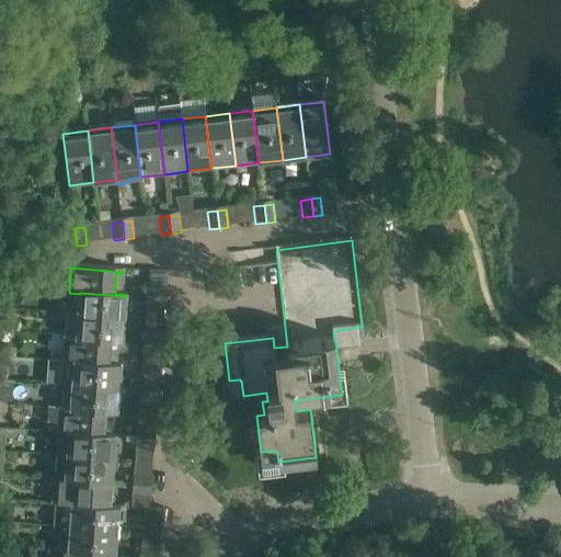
[(148,287),(148,297),(165,299),(165,290),(148,287)]
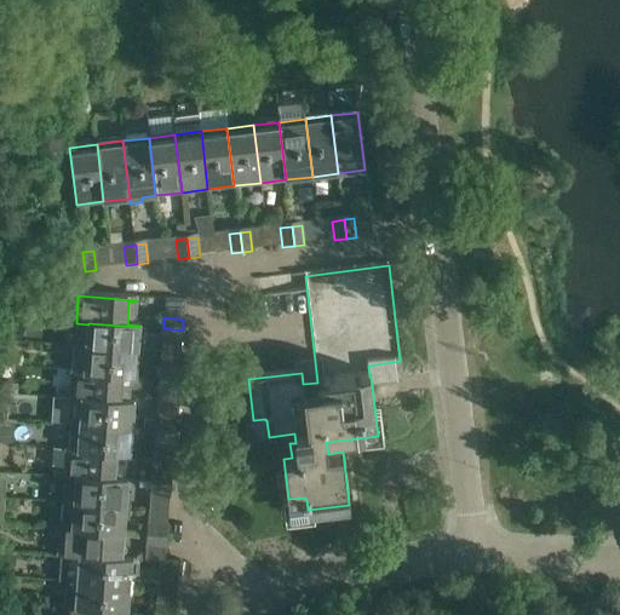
[(76,349),(137,354),(139,327),(89,323),(89,325),(86,342),(76,342),(76,349)]
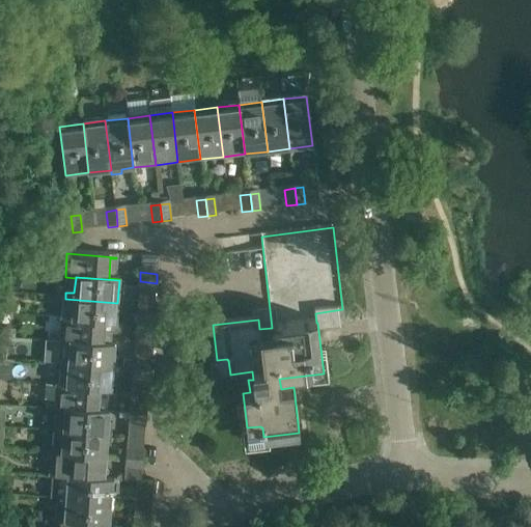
[(157,283),(140,281),(139,290),(156,293),(157,283)]
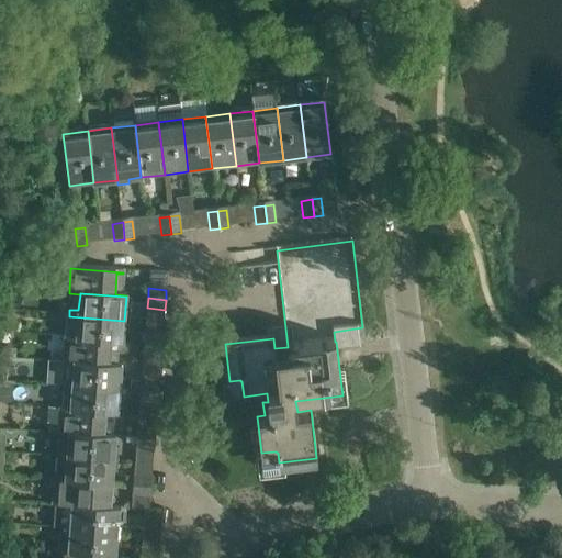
[(122,344),(124,321),(69,316),(68,324),(77,324),(76,339),(65,338),(65,339),(122,344)]
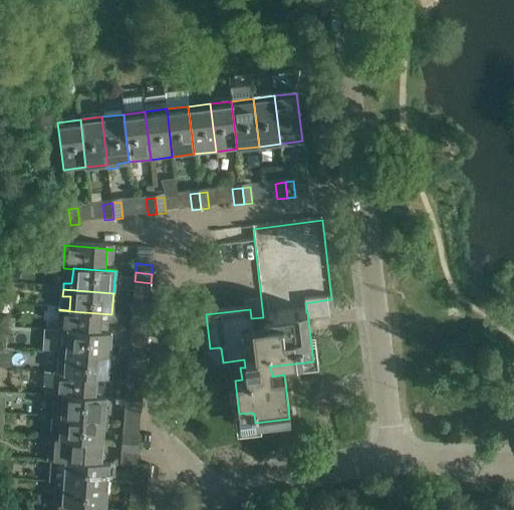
[(307,312),(308,320),(333,317),(331,299),(305,303),(306,312),(307,312)]
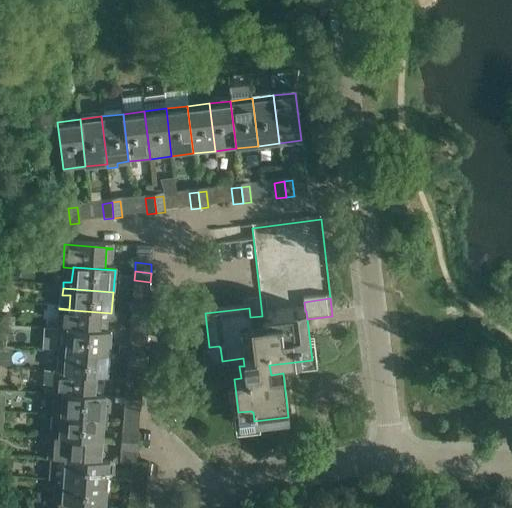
[(132,306),(131,315),(147,316),(148,307),(132,306)]
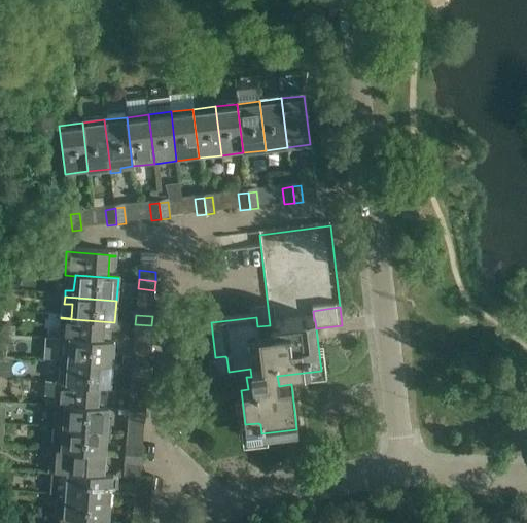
[(114,322),(61,318),(60,341),(113,345),(113,344),(103,343),(104,322),(114,323),(114,322)]
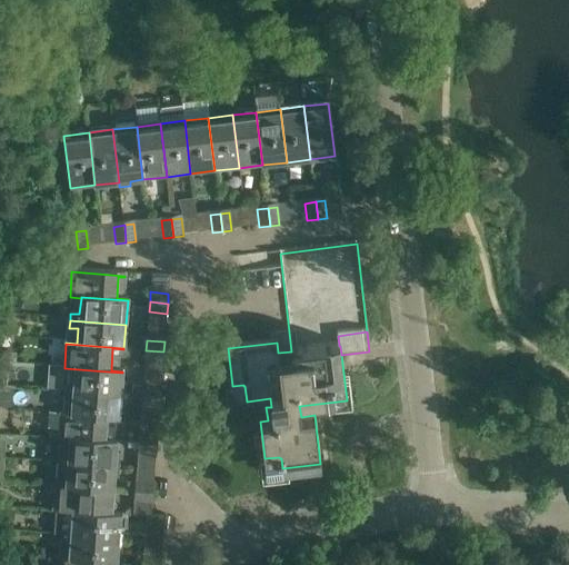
[(163,362),(163,352),(146,350),(146,360),(163,362)]
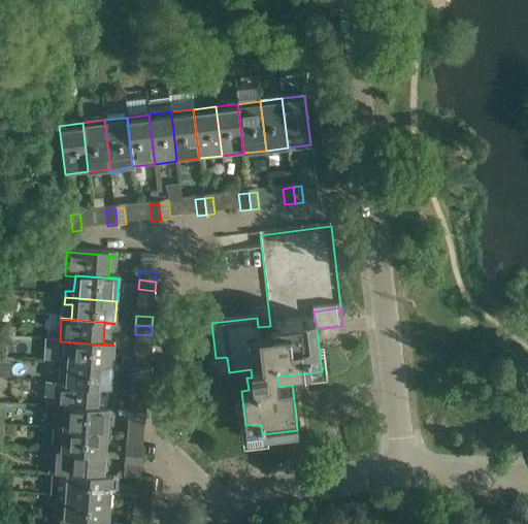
[(60,364),(111,368),(113,346),(60,341),(60,342),(70,344),(69,358),(61,357),(60,364)]
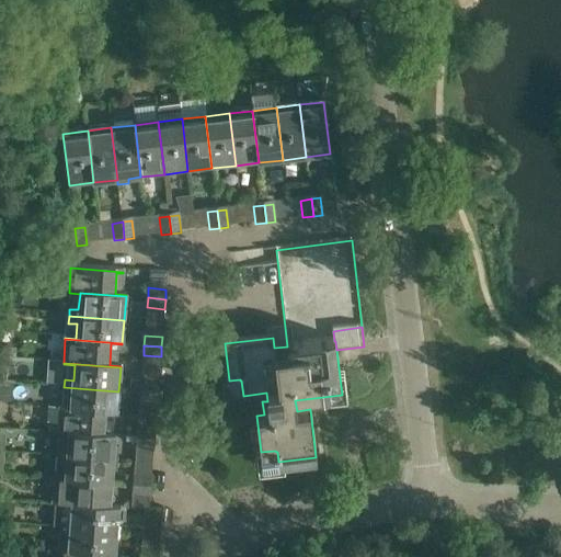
[(141,383),(140,393),(158,394),(159,384),(141,383)]
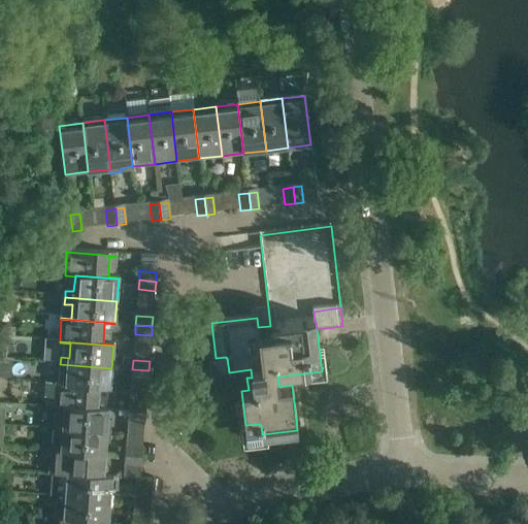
[(109,390),(111,368),(60,364),(60,370),(68,371),(67,386),(57,385),(56,386),(109,390)]
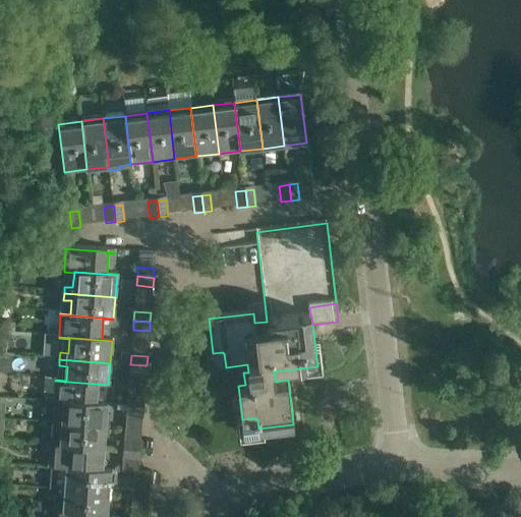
[(147,365),(130,364),(129,374),(146,375),(147,365)]
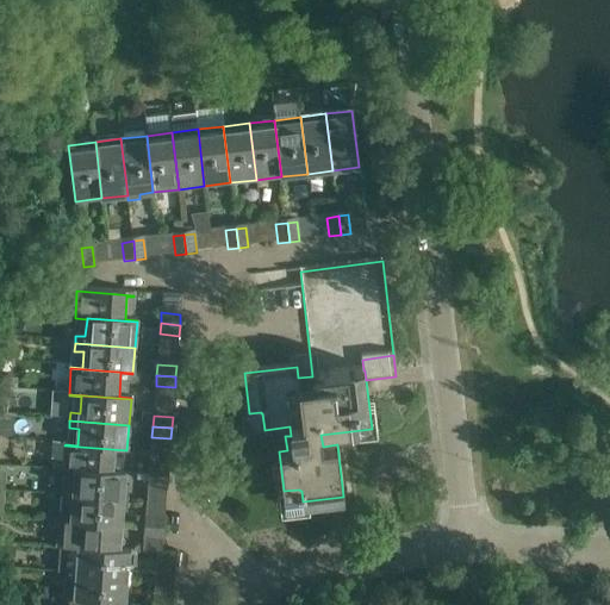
[(123,451),(126,451),(126,450),(64,446),(63,472),(125,476),(125,475),(122,474),(123,451)]
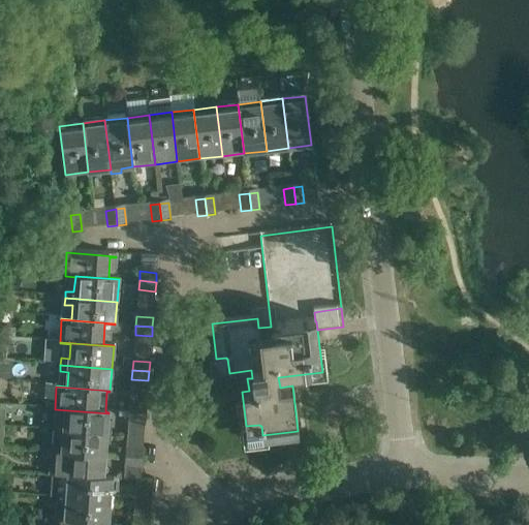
[(129,405),(129,414),(146,415),(146,406),(129,405)]
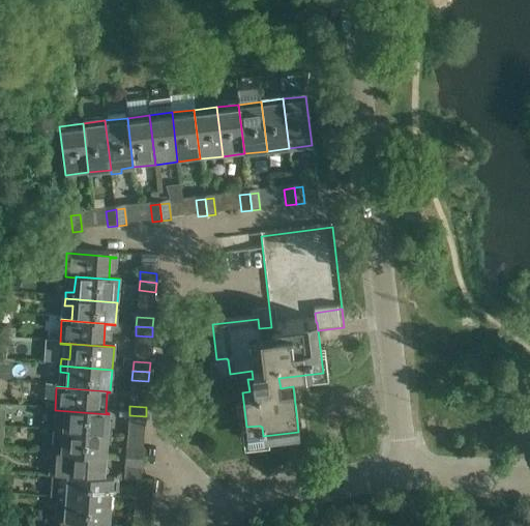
[(55,432),(107,437),(109,414),(55,410),(55,411),(65,411),(64,426),(56,426),(55,432)]
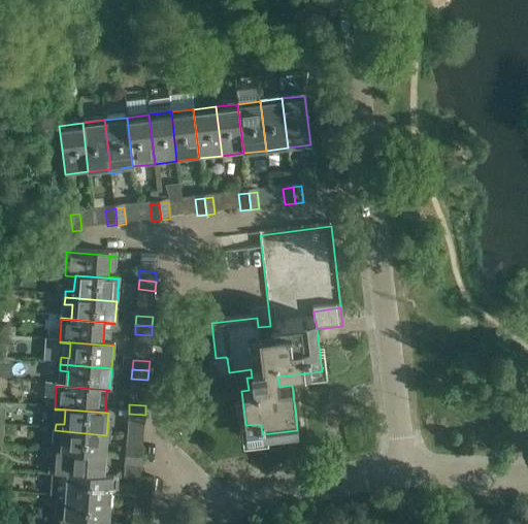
[(144,424),(145,415),(129,414),(128,423),(144,424)]
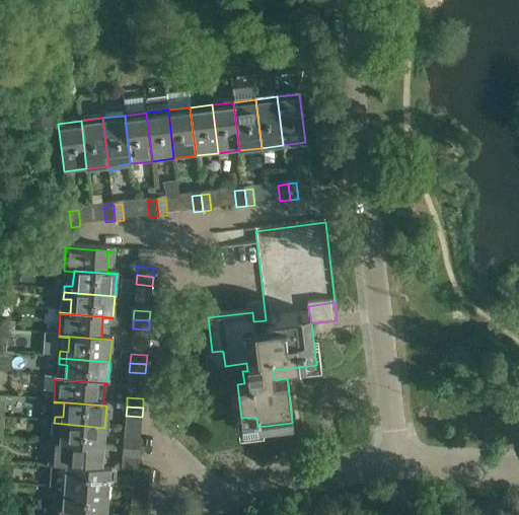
[(104,428),(54,423),(53,430),(62,431),(60,445),(51,444),(50,445),(51,445),(102,449),(103,438),(107,438),(108,428),(104,428)]
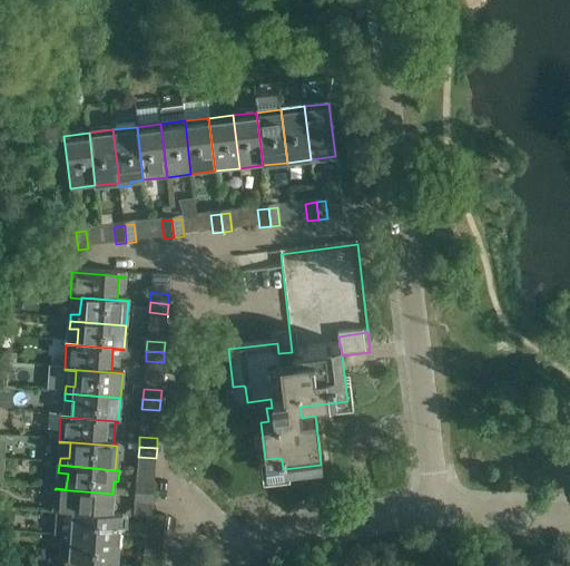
[(136,486),(135,496),(153,497),(154,487),(136,486)]
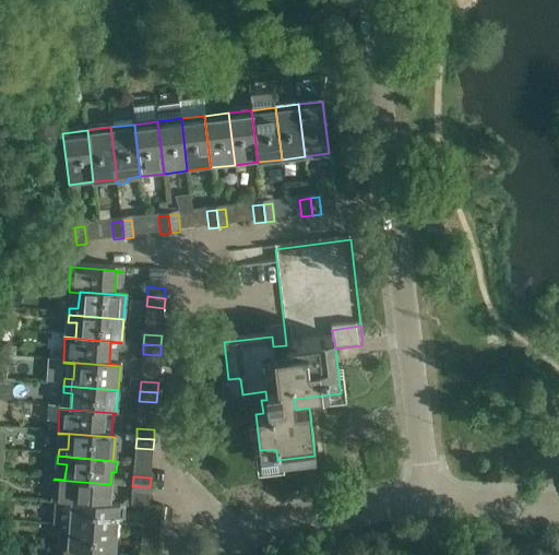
[(55,480),(54,480),(52,504),(118,508),(118,507),(98,506),(100,485),(110,485),(110,484),(55,480)]
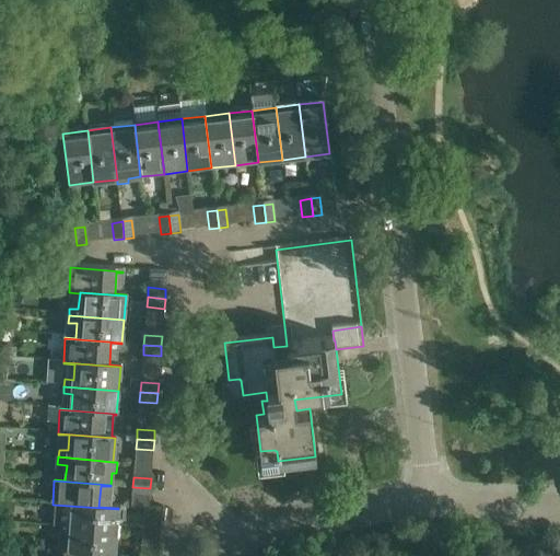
[(150,498),(150,488),(132,487),(132,497),(150,498)]
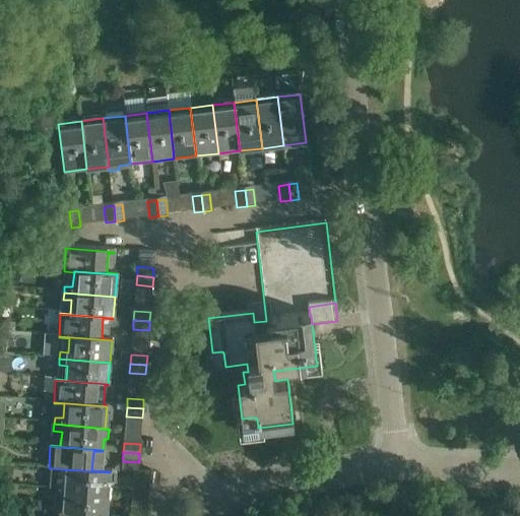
[(57,491),(108,495),(110,472),(49,468),(49,469),(67,470),(66,485),(58,484),(57,491)]
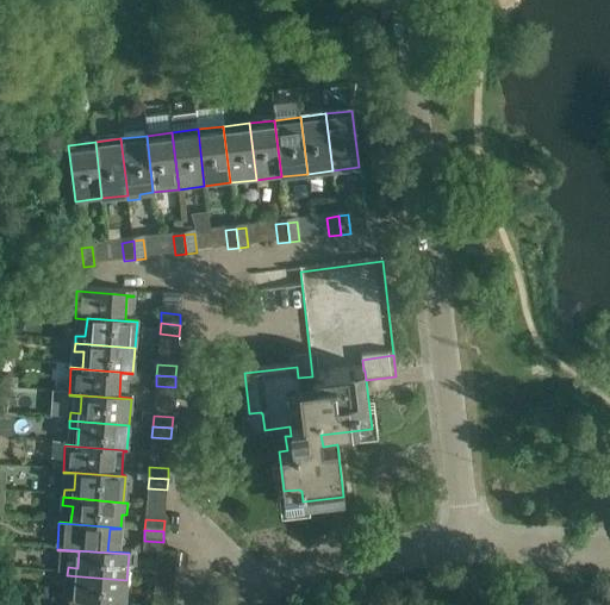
[(157,555),(157,556),(156,566),(175,567),(176,556),(157,555)]
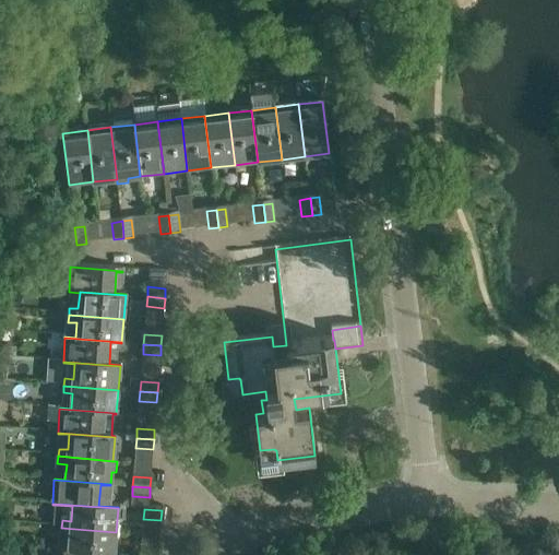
[(115,554),(116,532),(61,528),(61,534),(70,535),(69,551),(58,550),(58,551),(100,554),(115,554)]
